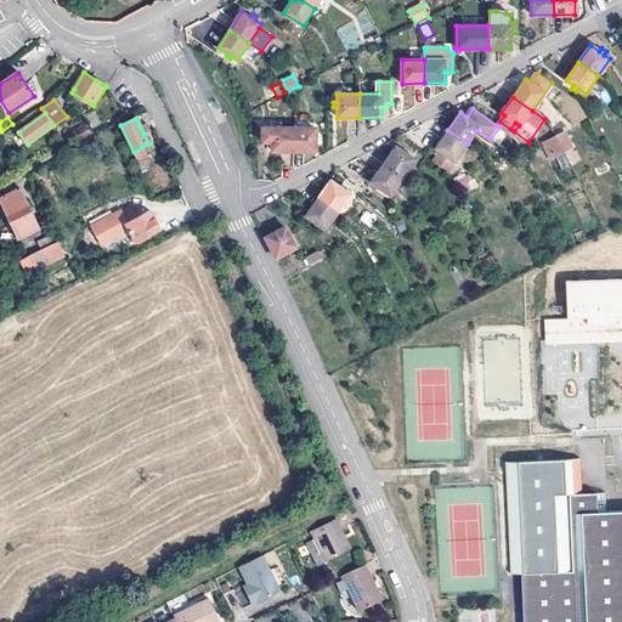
[(515,123),(510,129),(499,122),(497,125),(499,126),(512,135),(514,131),(519,125),(515,123)]
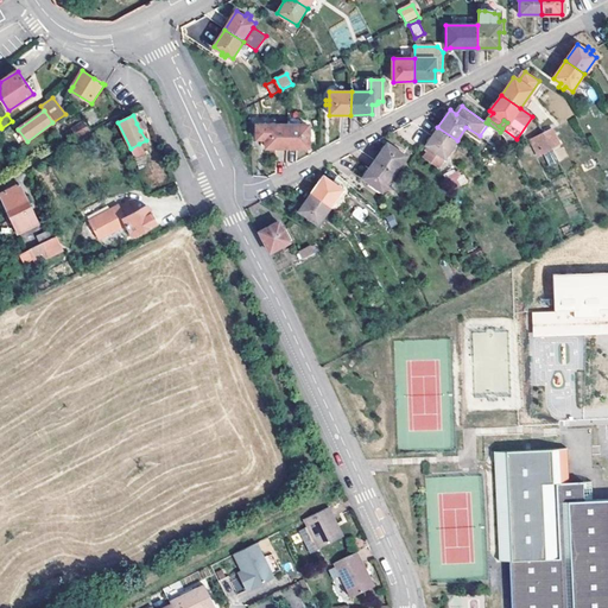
[(73,128),(76,134),(78,137),(89,130),(84,121),(73,128)]
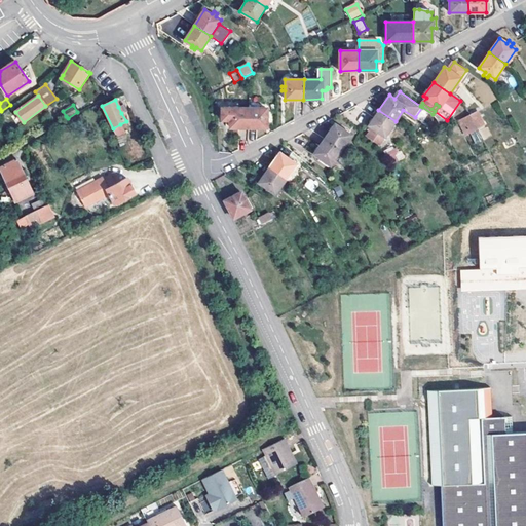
[(249,127),(249,108),(222,108),(222,120),(229,120),(230,128),(249,127)]
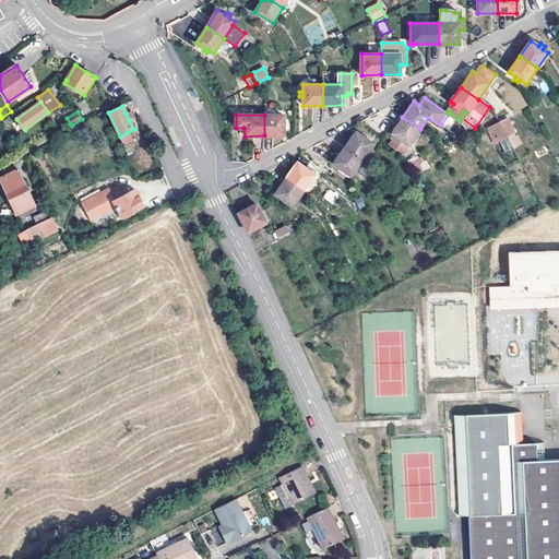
[(264,115),(264,135),(284,137),(284,127),(287,127),(287,122),(284,121),(284,115),(264,115)]
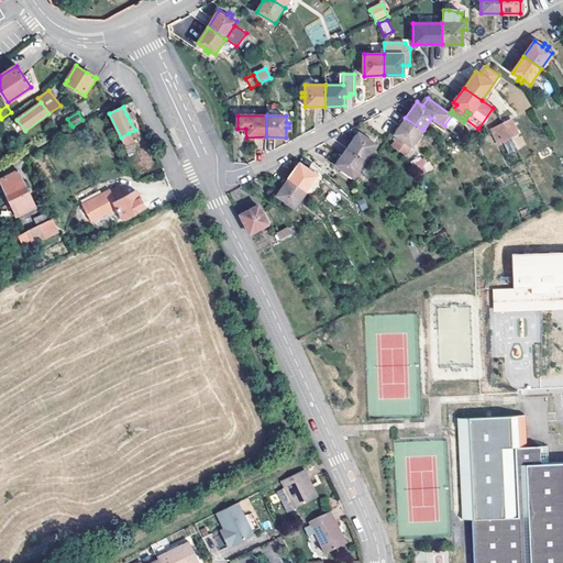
[(412,146),(423,130),(405,118),(394,134),(395,135),(410,145),(412,146)]
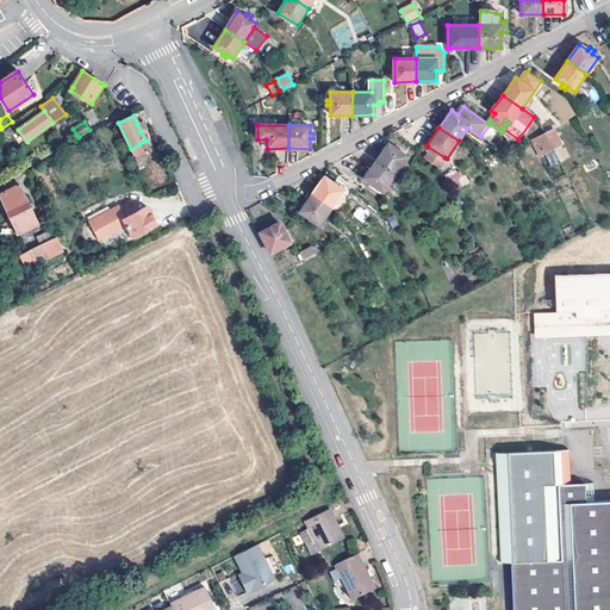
[(23,145),(27,142),(18,130),(11,135),(18,144),(20,143),(23,145)]
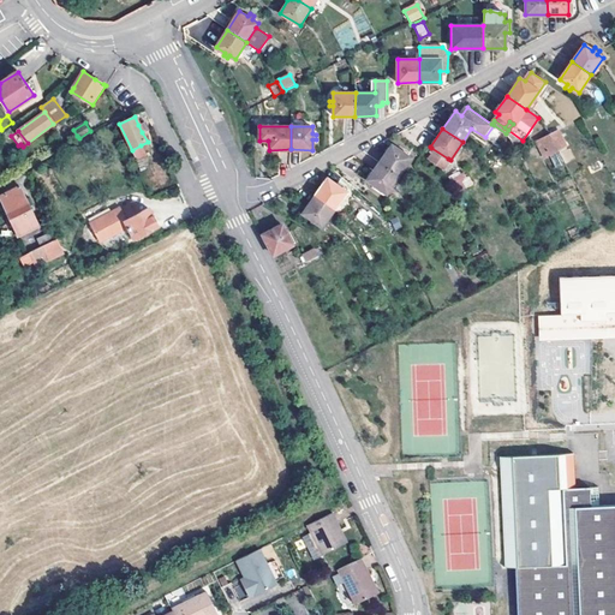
[(550,136),(557,150),(566,147),(559,131),(550,136)]
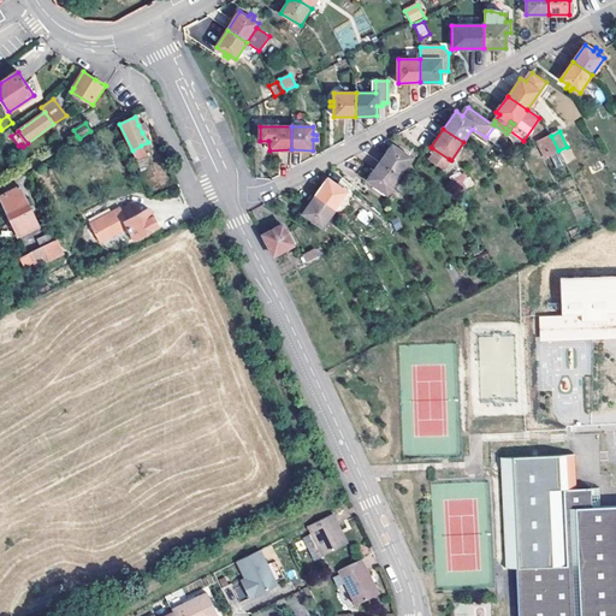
[(545,158),(558,150),(551,136),(538,143),(545,158)]
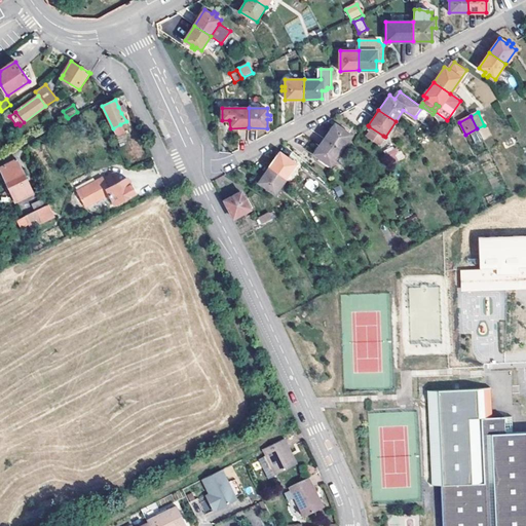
[(120,124),(113,128),(119,141),(126,138),(120,124)]
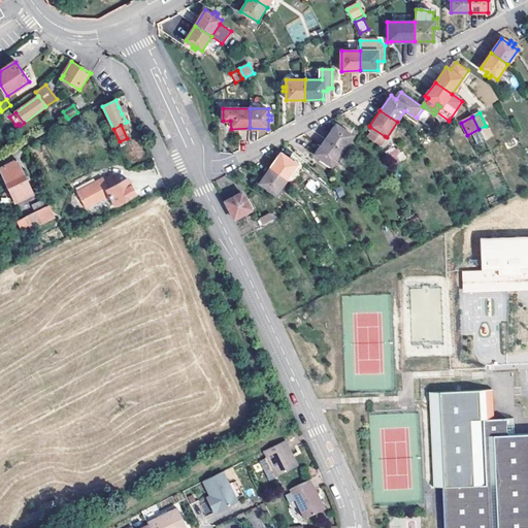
[(326,139),(341,151),(353,136),(336,125),(326,139)]
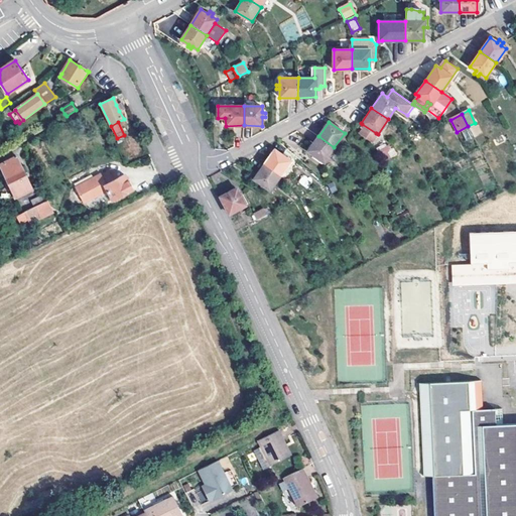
[(376,133),(362,124),(360,127),(361,128),(360,130),(360,132),(371,140),(376,133)]
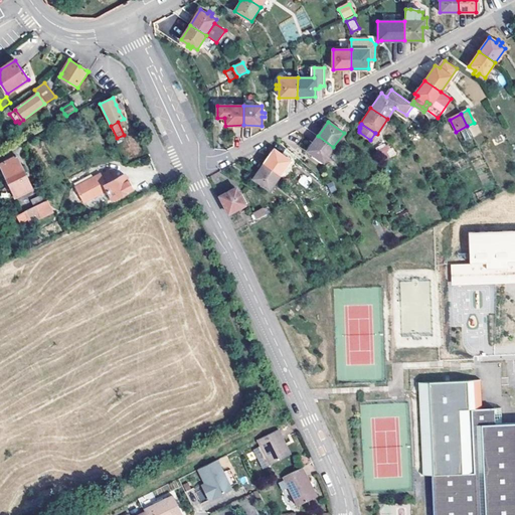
[(323,162),(333,147),(318,136),(307,151),(312,154),(311,156),(318,161),(319,159),(323,162)]
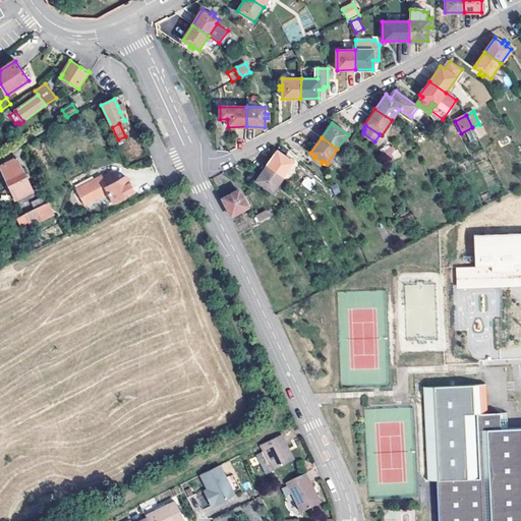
[(394,143),(380,151),(387,164),(400,157),(394,143)]
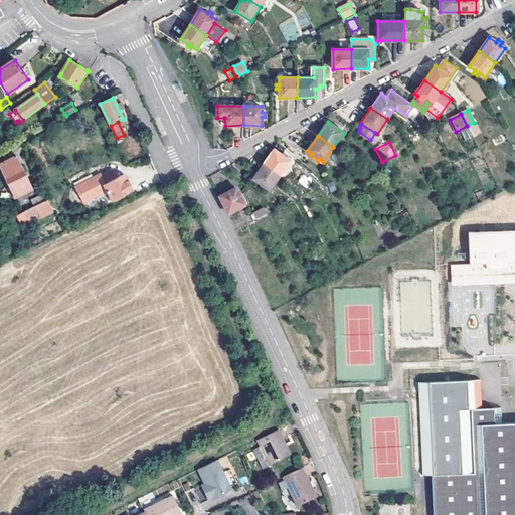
[(264,164),(281,175),(291,161),(288,159),(290,156),(284,152),(282,155),(275,149),(264,164)]
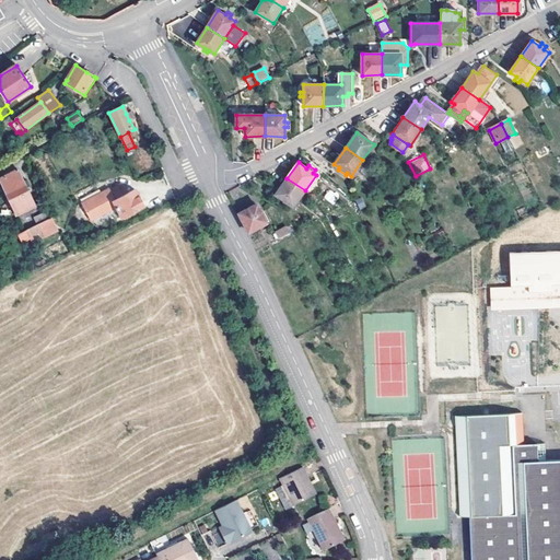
[(27,209),(36,205),(18,170),(0,179),(13,205),(18,214),(27,209)]
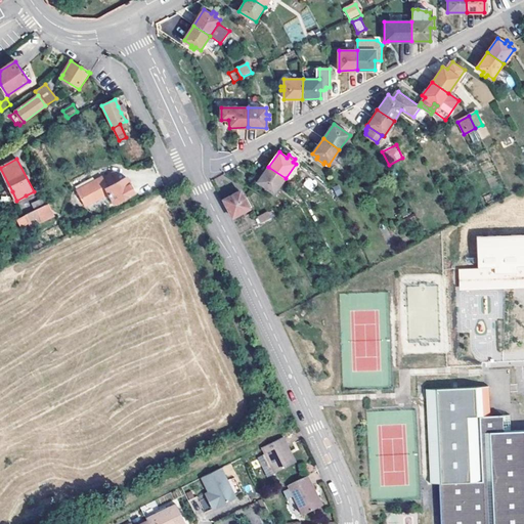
[(274,193),(286,178),(268,167),(258,182),(265,186),(263,189),(267,191),(268,189),(274,193)]
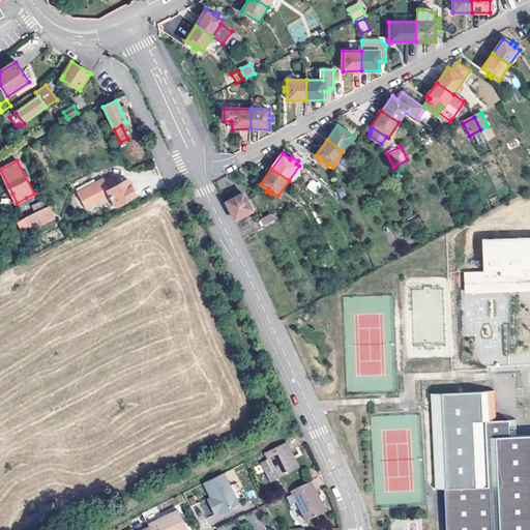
[(311,179),(306,187),(316,194),(321,185),(311,179)]
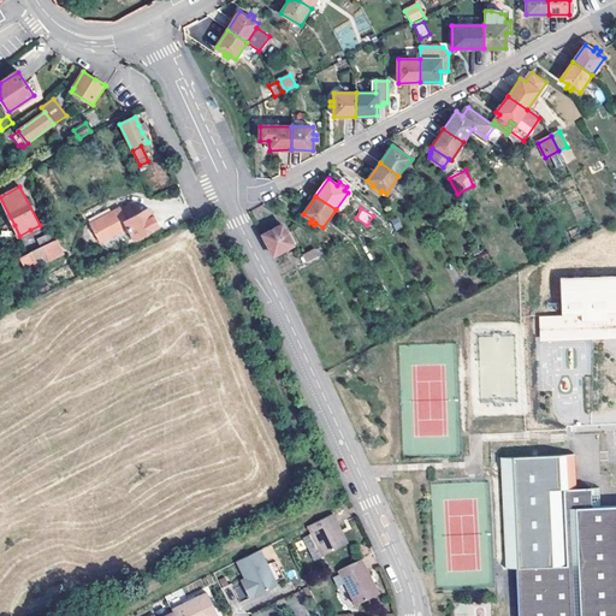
[(148,209),(138,214),(135,215),(125,220),(122,214),(114,218),(119,229),(120,231),(129,227),(135,241),(159,227),(148,209)]
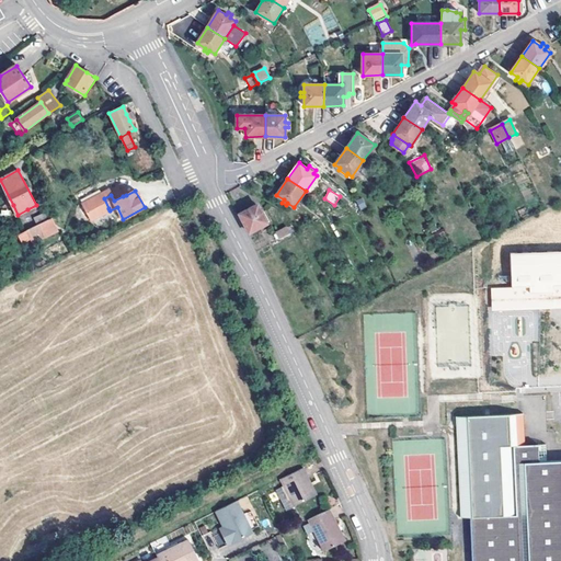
[(103,212),(109,208),(104,198),(98,202),(103,212)]
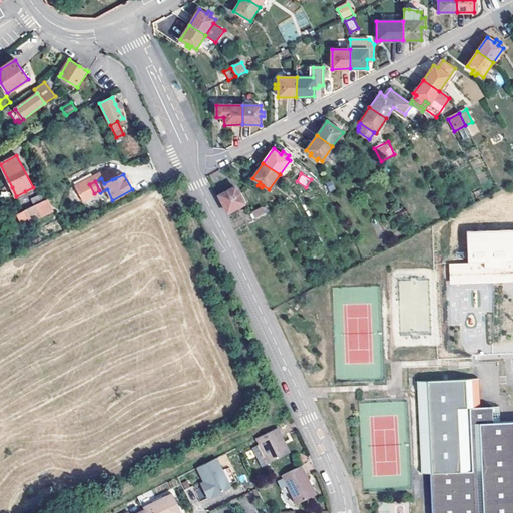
[(227,213),(244,204),(235,186),(218,195),(227,213)]
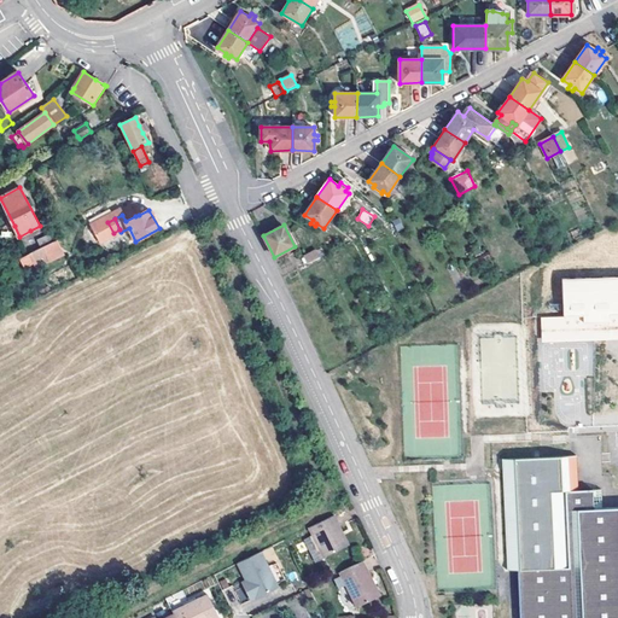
[(15,239),(19,237),(15,226),(9,228),(15,239)]
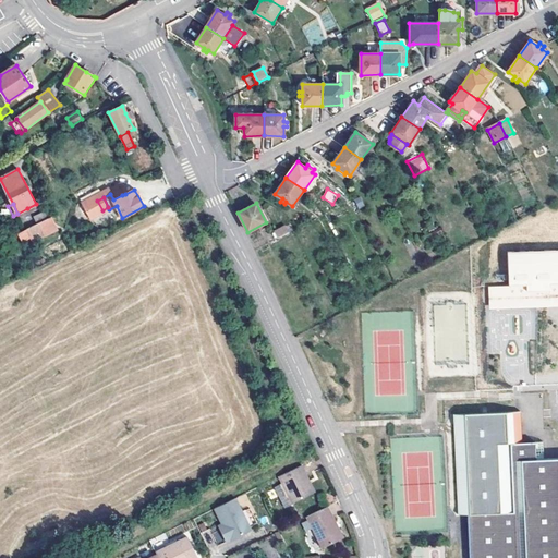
[(36,204),(27,208),(36,226),(39,223),(44,221),(36,204)]
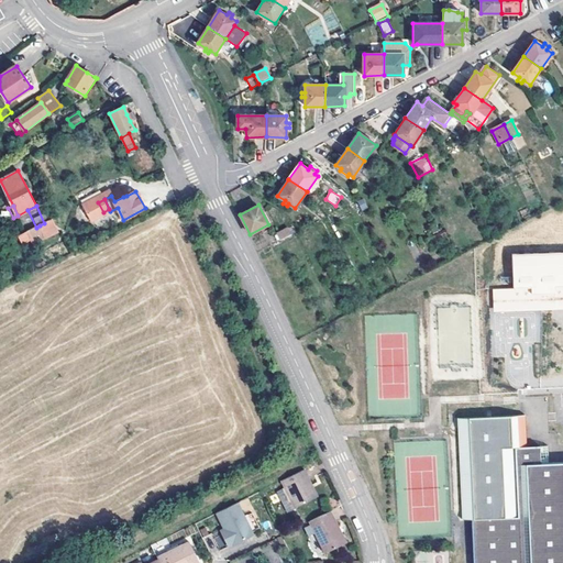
[(56,227),(53,219),(44,223),(40,225),(43,233),(56,227)]
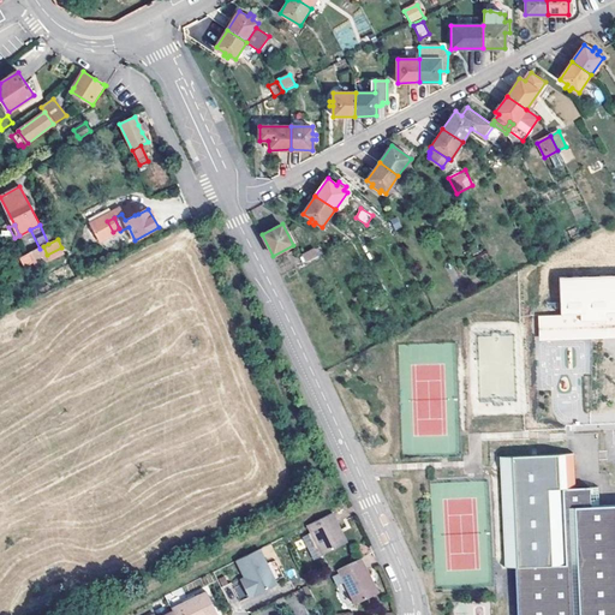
[(306,262),(320,256),(315,249),(303,255),(306,262)]
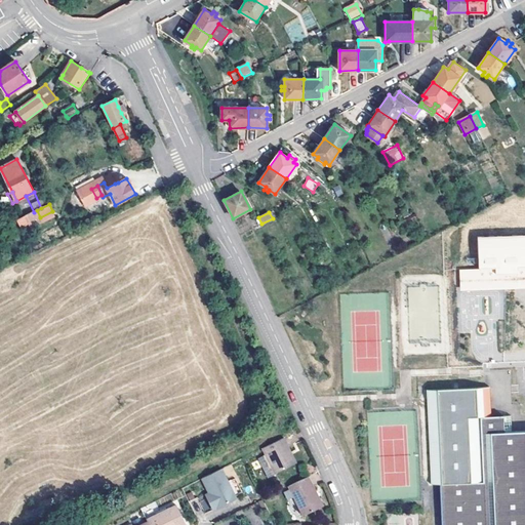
[(524,234),(478,236),(479,269),(495,268),(496,284),(518,283),(517,267),(524,266),(524,234)]
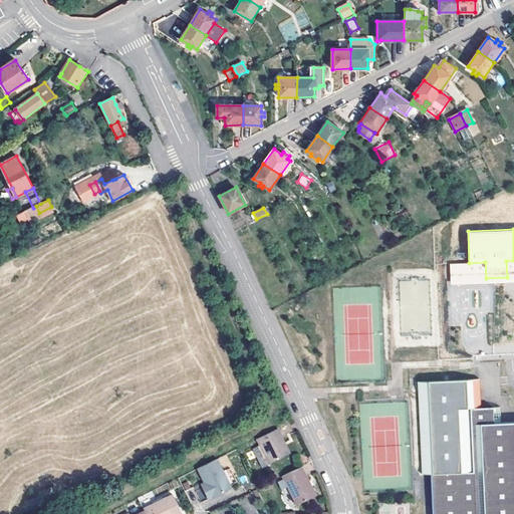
[(451,283),(513,280),(513,260),(506,261),(507,277),(486,278),(485,262),(469,263),(450,263),(451,283)]
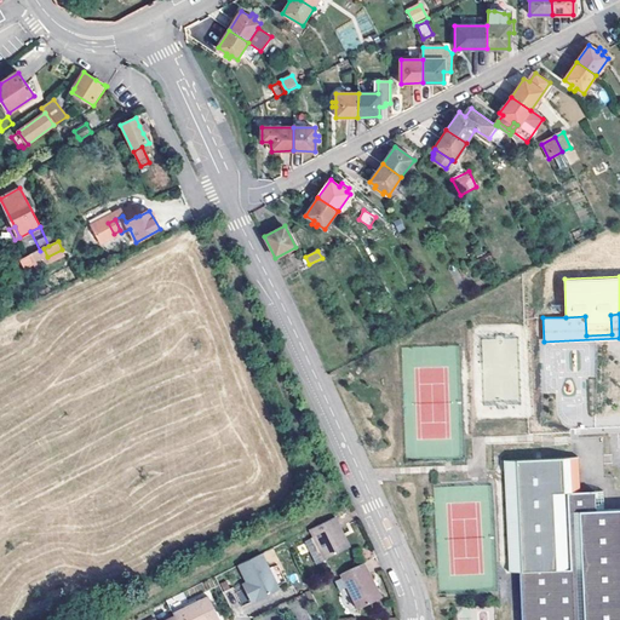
[(619,619),(619,515),(603,515),(603,495),(579,495),(580,460),(507,459),(506,570),(516,570),(515,619),(619,619)]
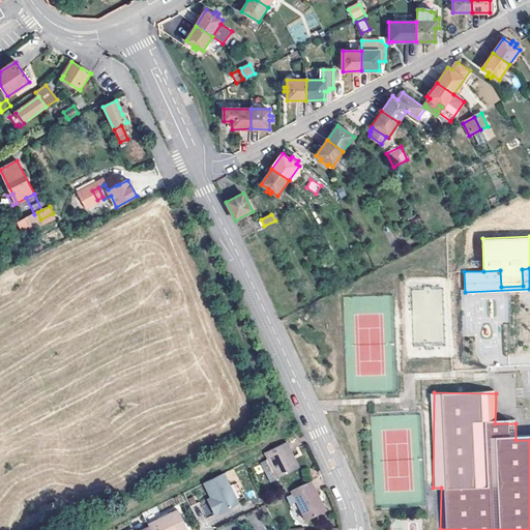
[(290,445),(268,455),(281,481),(299,473),(294,461),(296,459),(290,445)]
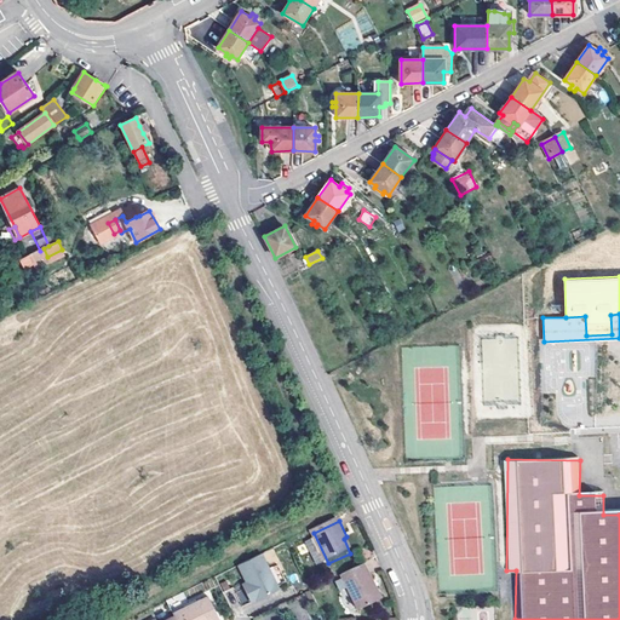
[(242,568),(251,586),(253,591),(248,593),(254,606),(281,593),(263,557),(242,568)]
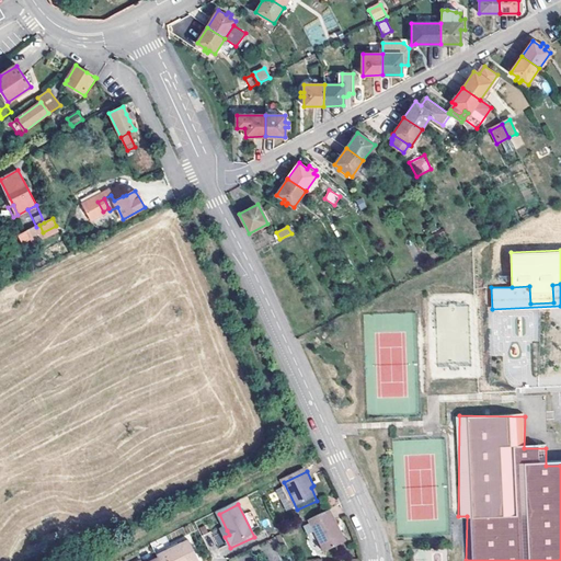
[(335,530),(328,515),(308,525),(323,557),(341,548),(333,531),(335,530)]
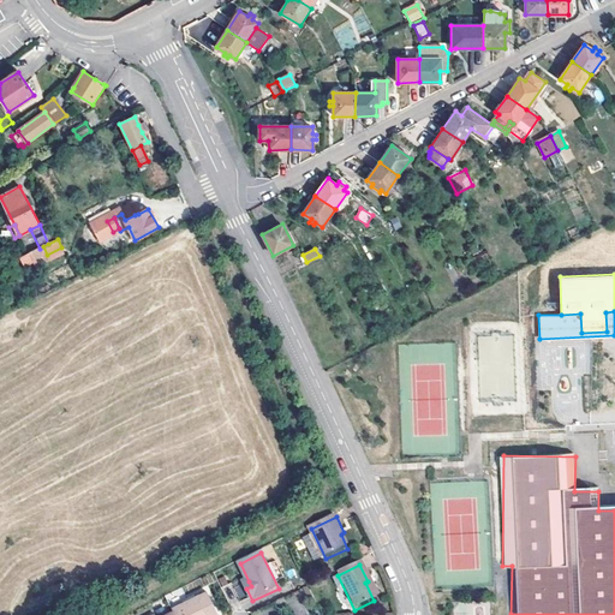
[(237,599),(245,597),(240,584),(233,586),(237,599)]
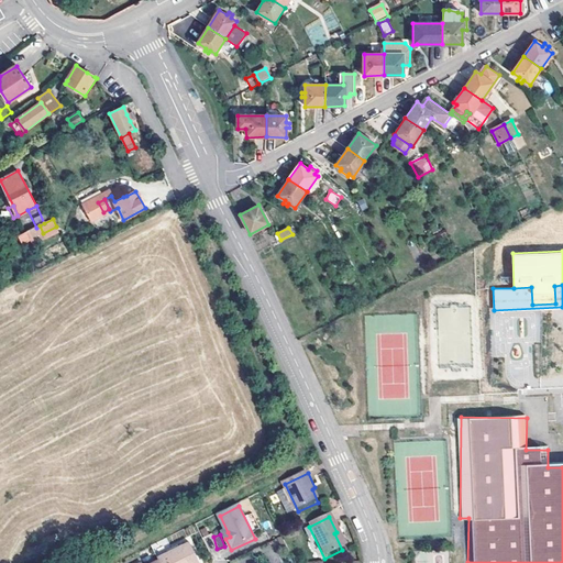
[(201,562),(194,545),(165,559),(166,562),(201,562)]
